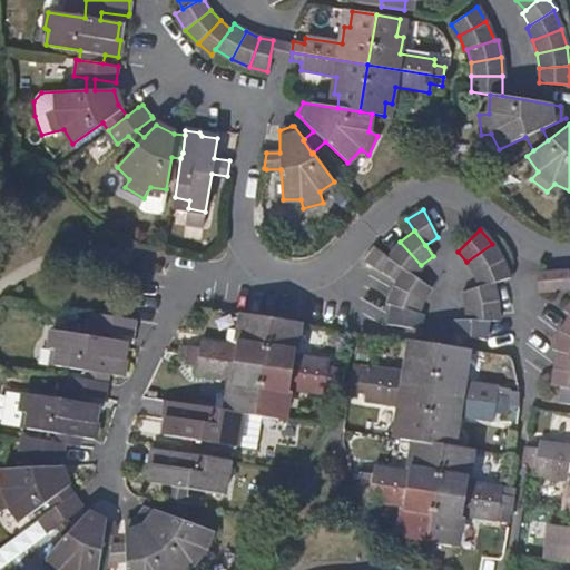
[(389,258),(404,269),(414,275),(421,265),(400,242),(387,257),(389,258)]
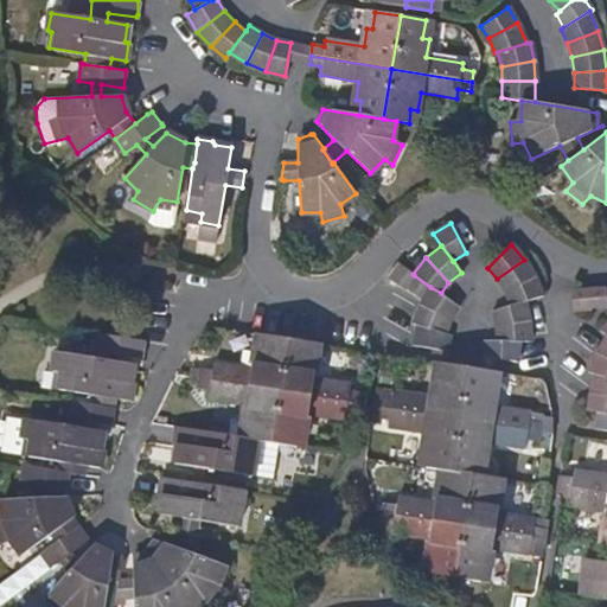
[(524,260),(497,279),(504,291),(535,276),(524,260)]
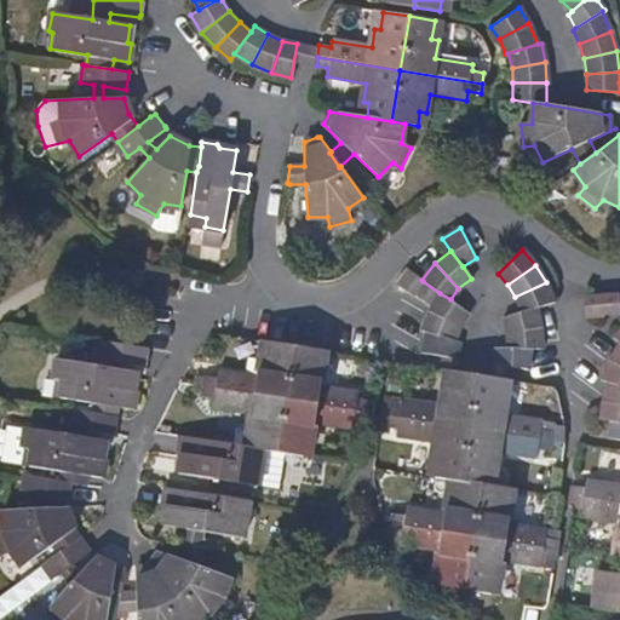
[(423,281),(422,280),(409,271),(399,286),(413,296),(423,281)]
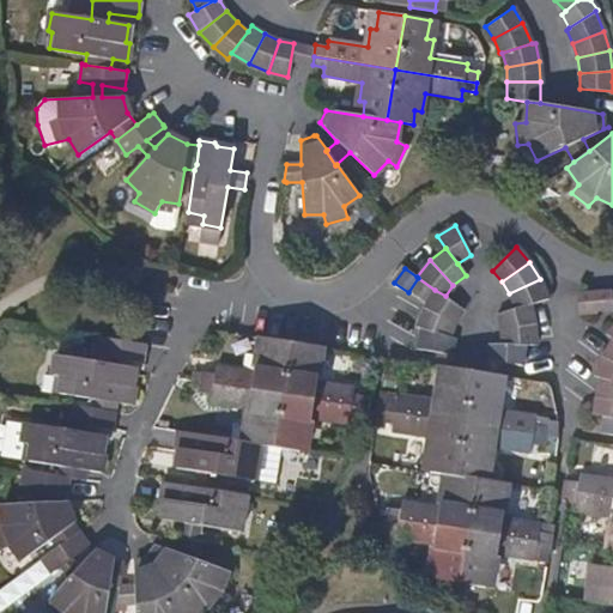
[(509,293),(515,309),(530,304),(548,298),(540,279),(509,293)]
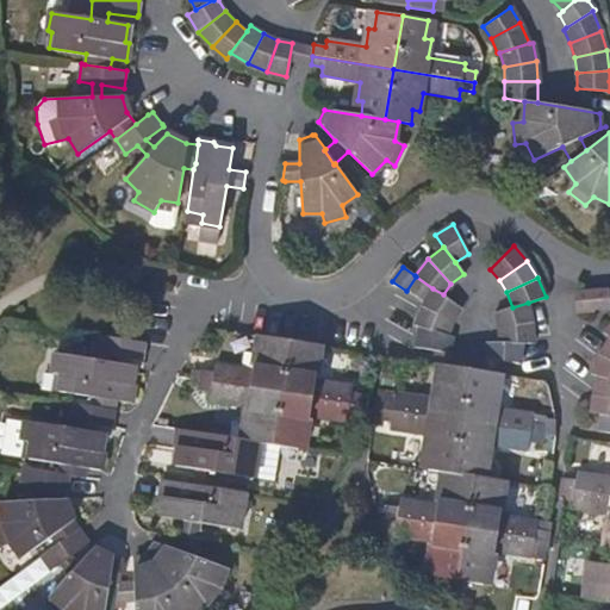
[(443,294),(433,288),(422,305),(453,321),(461,307),(443,294)]
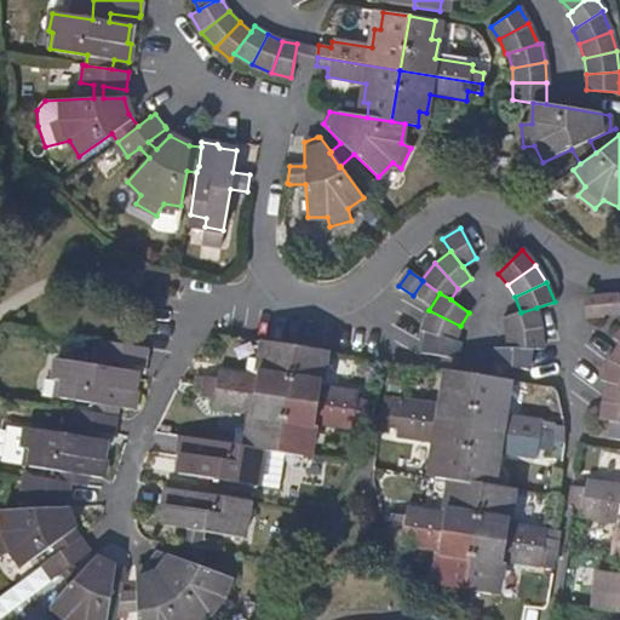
[(619,311),(619,296),(584,298),(585,315),(619,311)]
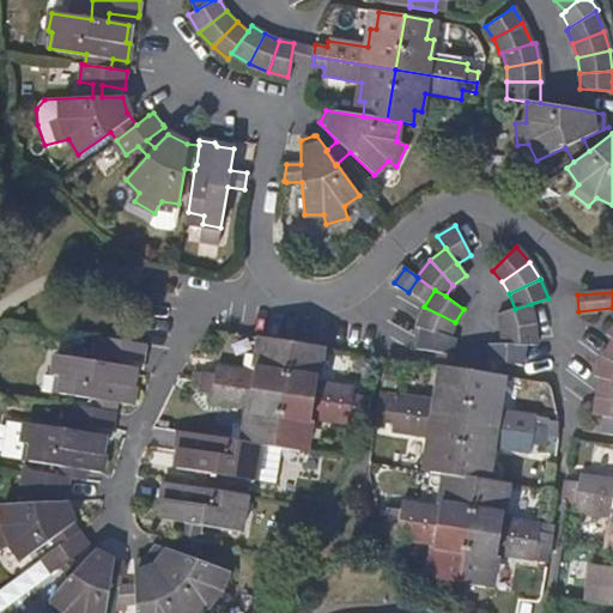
[(534,326),(530,304),(515,309),(498,314),(501,329),(534,326)]
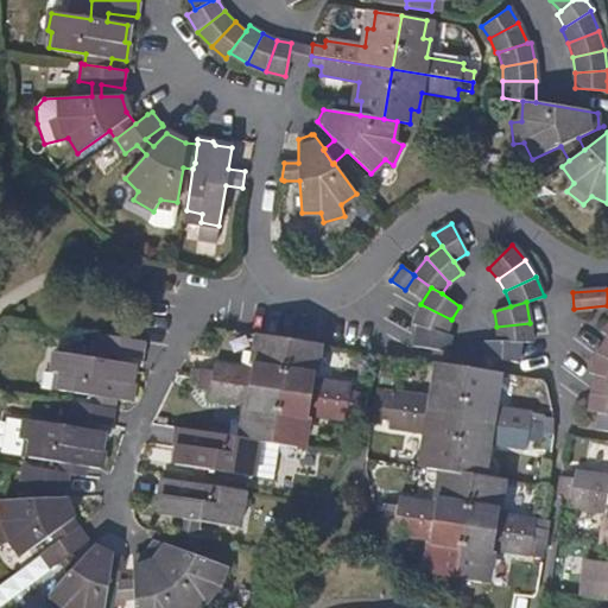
[(451,320),(420,304),(413,323),(418,325),(445,334),(451,320)]
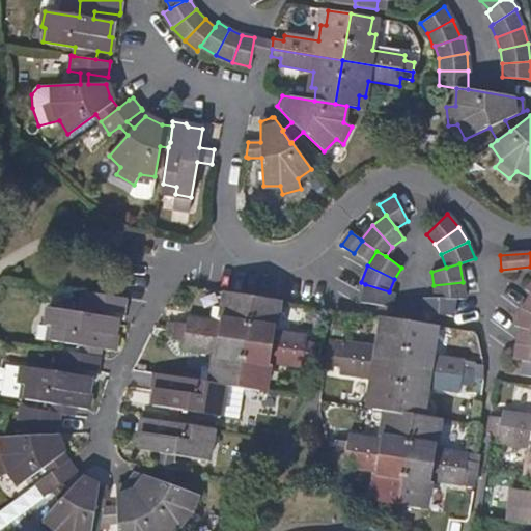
[(434,285),(435,299),(454,300),(464,300),(463,282),(434,285)]
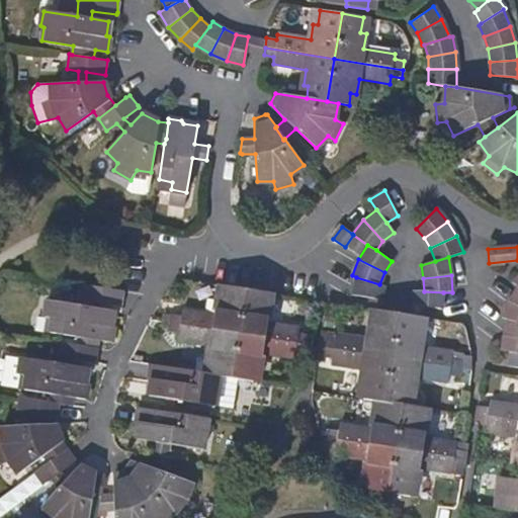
[(379,284),(356,277),(352,294),(379,299),(382,285),(379,284)]
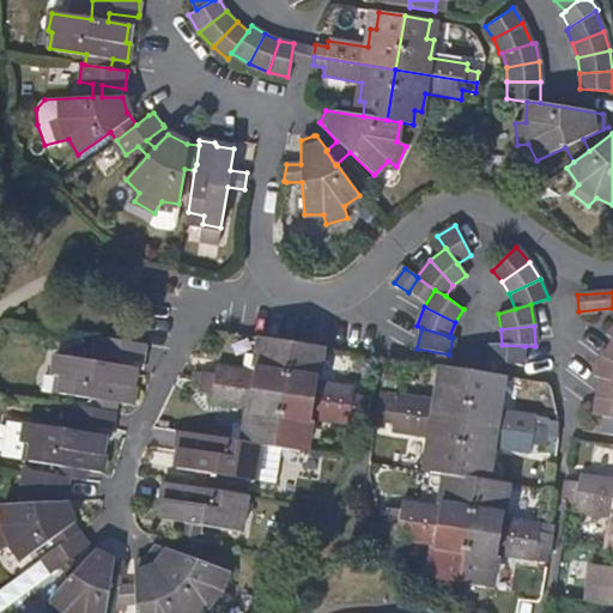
[(92,398),(90,408),(115,412),(116,404),(133,405),(135,388),(132,387),(135,369),(114,365),(115,357),(144,362),(146,343),(140,341),(101,335),(97,363),(56,357),(54,374),(56,375),(54,392),(92,398)]
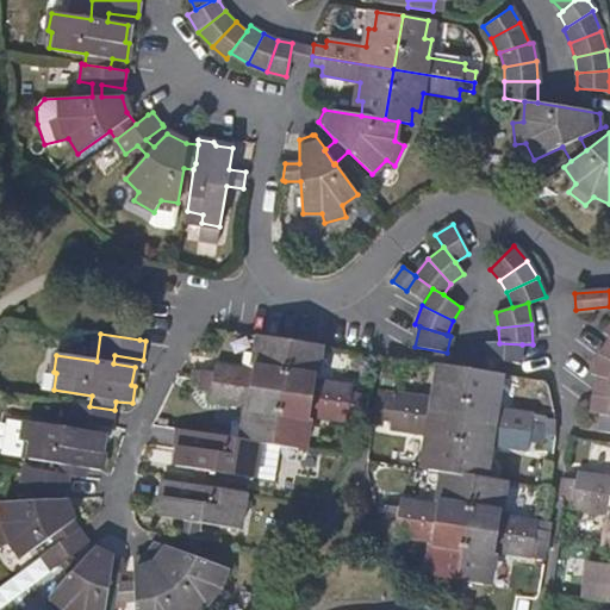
[(280,392),(288,340),(265,336),(261,353),(256,352),(253,371),(213,363),(212,372),(201,371),(199,379),(280,392)]
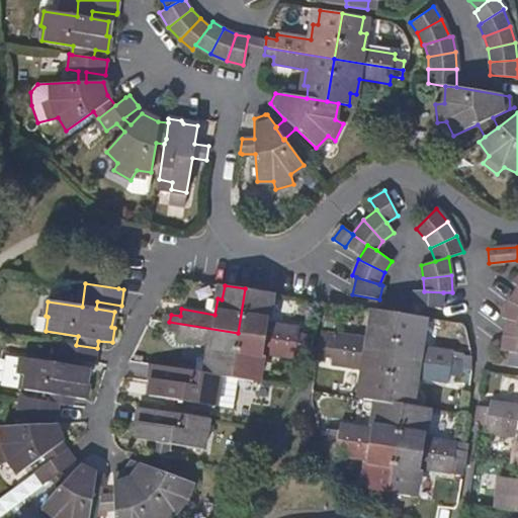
[(268,292),(245,288),(238,333),(308,344),(309,336),(297,335),(298,328),(268,323),(270,308),(266,308),(268,292)]
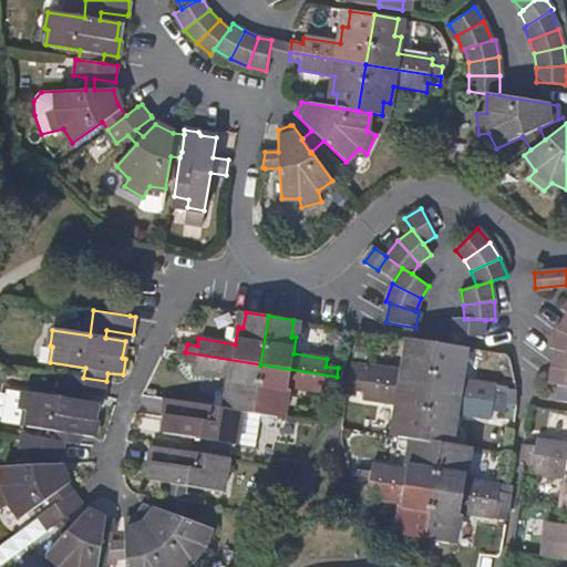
[(484,338),(485,320),(464,319),(454,319),(453,333),(484,338)]
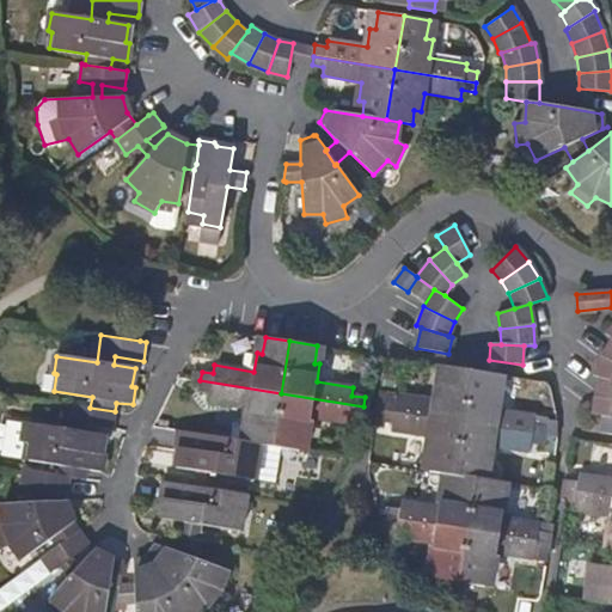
[(611,360),(603,356),(594,374),(600,377),(611,380),(611,360)]
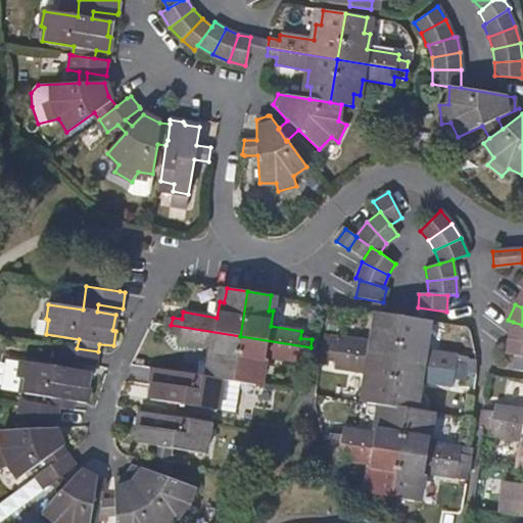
[(395,361),(402,317),(381,314),(379,328),(375,328),(372,342),(337,336),(336,343),(326,342),(325,350),(395,361)]
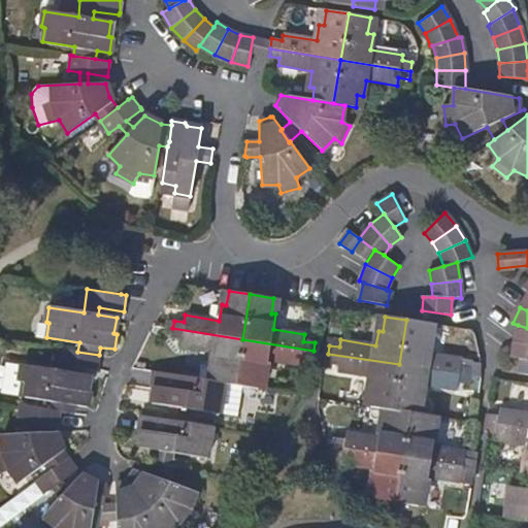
[(406,320),(399,364),(468,375),(470,367),(459,366),(460,359),(428,354),(430,339),(426,338),(428,324),(406,320)]
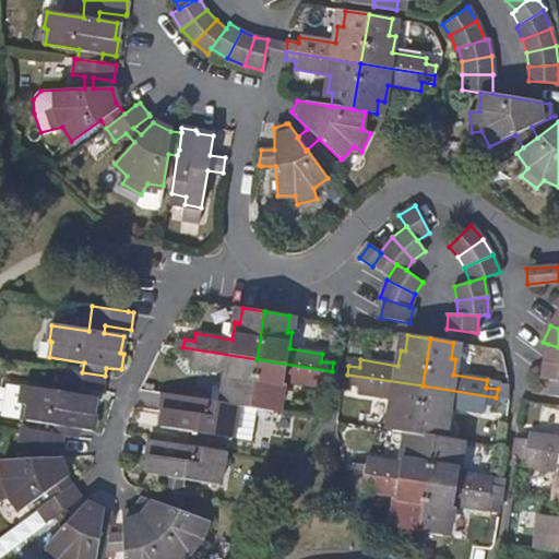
[(558,347),(548,344),(544,363),(558,364),(558,347)]
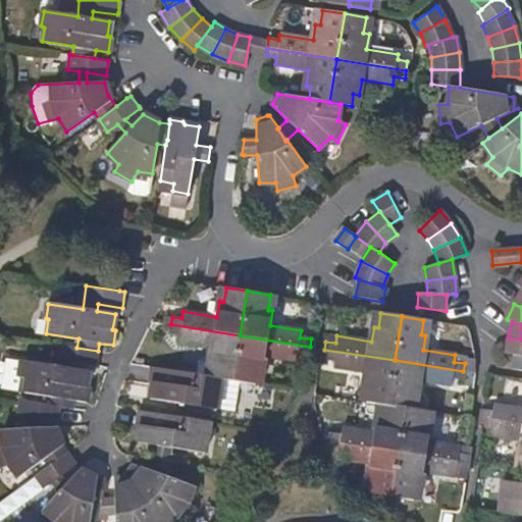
[(240,335),(170,324),(169,333),(179,335),(178,343),(211,348),(208,363),(214,364),(212,377),(214,377),(232,381),(240,335)]
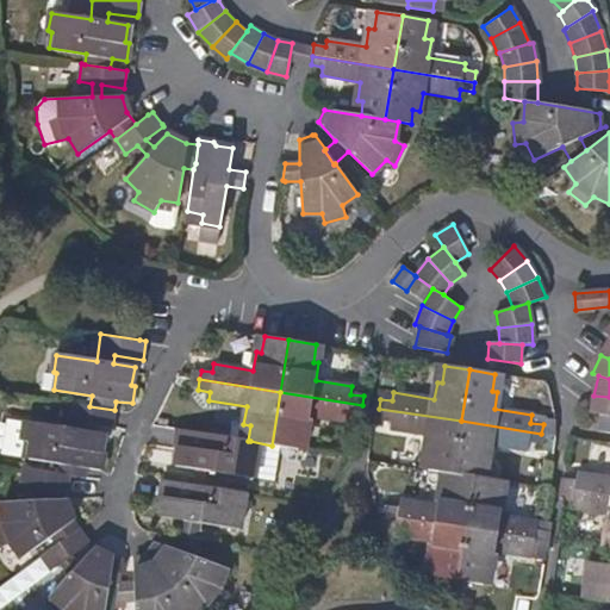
[(361,416),(362,405),(280,392),(272,446),(298,450),(302,434),(307,435),(311,416),(346,422),(348,414),(361,416)]
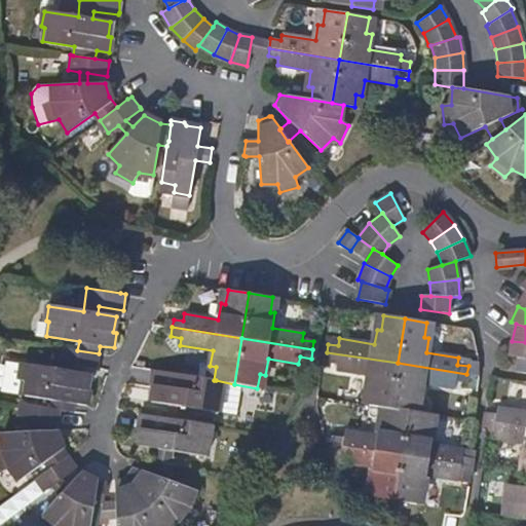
[(525,358),(525,342),(512,341),(510,357),(519,358),(525,358)]
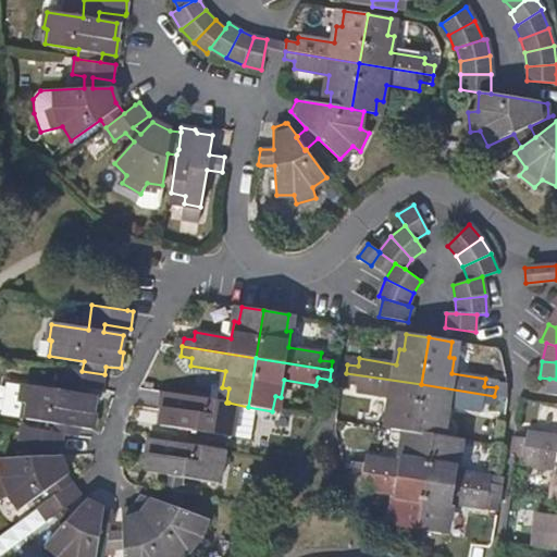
[(104,374),(82,371),(64,368),(60,391),(24,385),(23,386),(21,401),(24,403),(23,417),(54,422),(53,432),(64,433),(76,435),(78,426),(94,429),(95,412),(93,412),(95,396),(76,393),(77,385),(102,390),(104,374)]
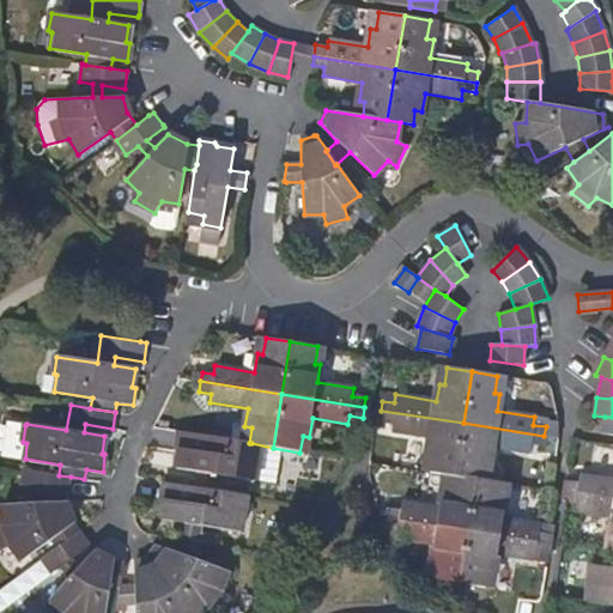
[(431,472),(453,474),(455,475),(463,423),(381,411),(380,420),(390,422),(390,431),(430,437),(428,455),(432,456),(431,472)]
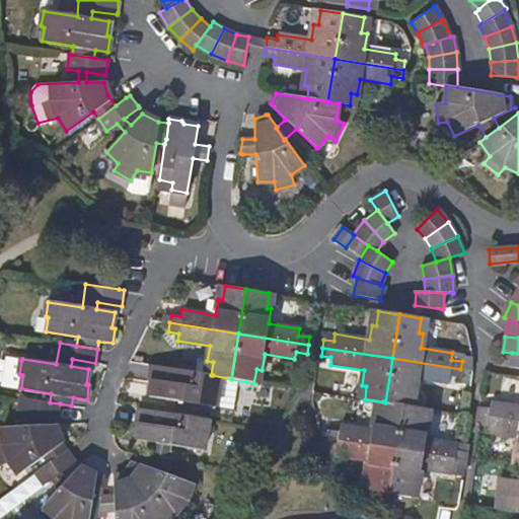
[(518,353),(512,353),(510,367),(518,368),(518,353)]
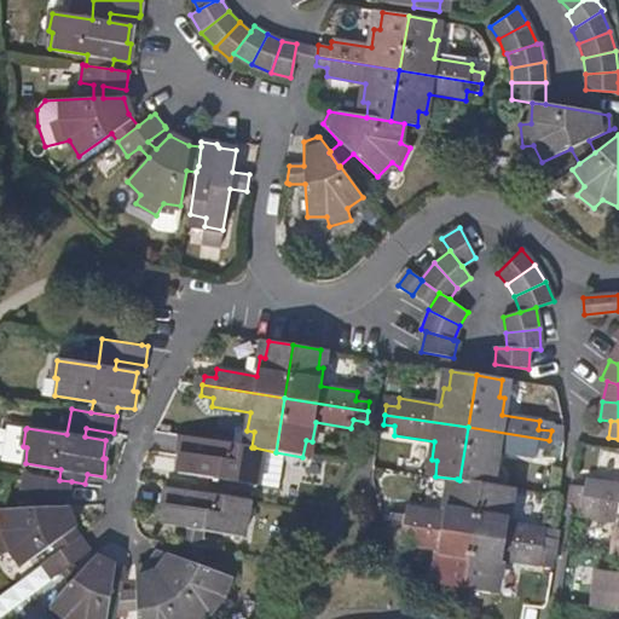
[(25,429),(7,427),(3,461),(25,463),(27,447),(23,446),(25,429)]
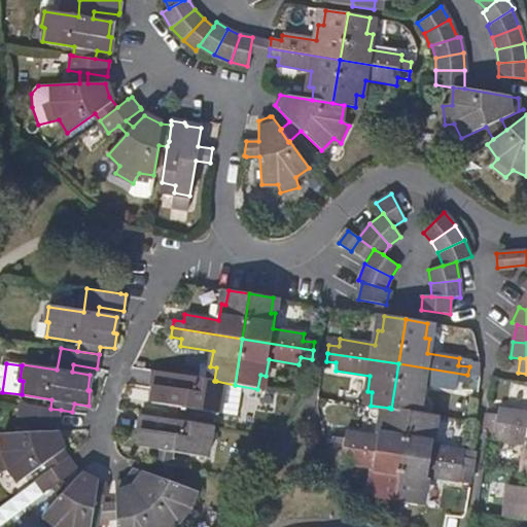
[(466,383),(467,375),(398,363),(391,409),(410,411),(413,412),(415,399),(420,400),(423,384),(455,390),(456,382),(466,383)]
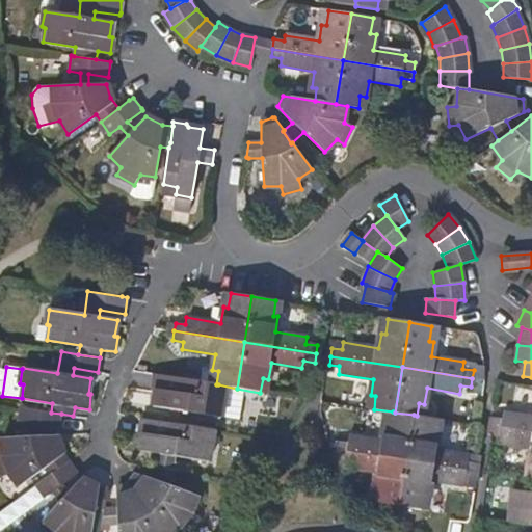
[(216,399),(218,384),(216,384),(156,373),(153,390),(156,390),(153,406),(171,409),(169,423),(185,425),(187,411),(220,418),(222,400),(216,399)]
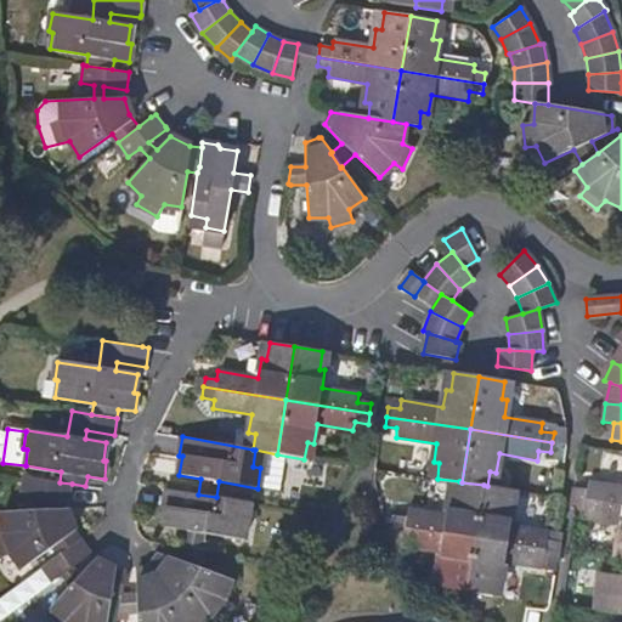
[(72,484),(60,482),(24,476),(22,495),(35,497),(37,510),(3,513),(4,532),(0,532),(0,553),(1,557),(12,552),(23,567),(54,546),(60,554),(82,539),(74,531),(67,510),(47,510),(47,498),(68,502),(72,484)]
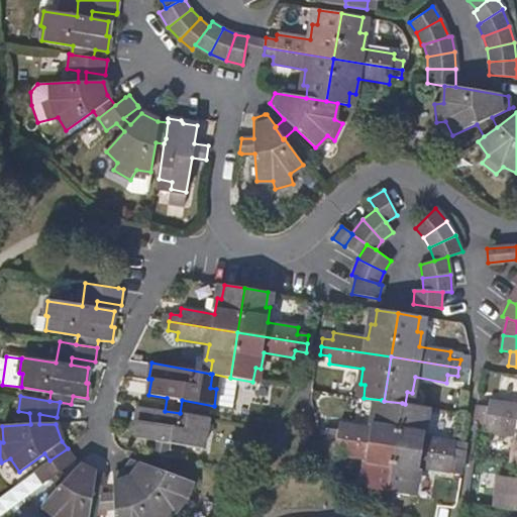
[(402,403),(384,401),(382,400),(380,414),(374,414),(372,429),(338,424),(337,430),(327,429),(326,437),(395,448),(402,403)]
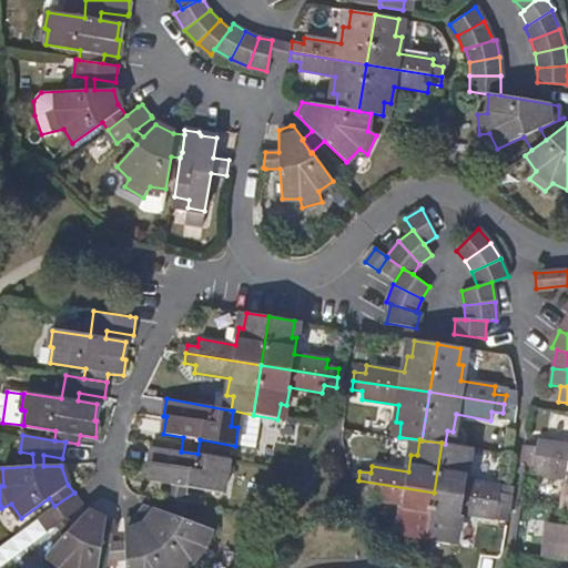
[(523,445),(521,454),(567,462),(567,445),(536,440),(535,446),(528,446),(523,445)]
